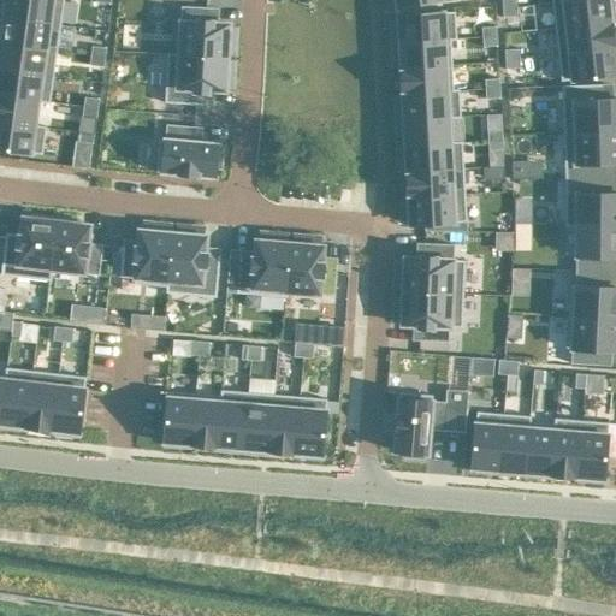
[(3,0),(3,4),(6,5),(5,16),(61,23),(64,0),(3,0)]
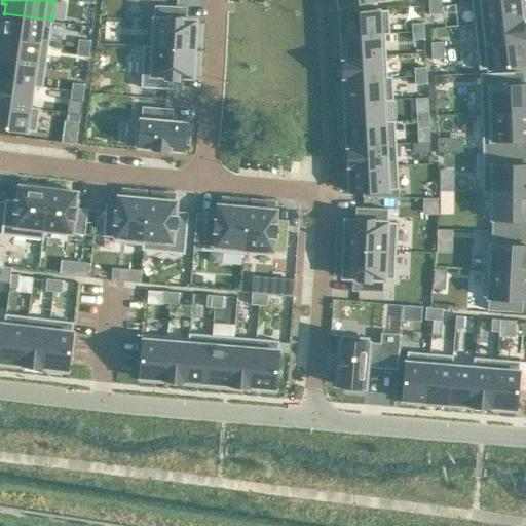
[(519,0),(487,0),(472,2),(474,25),(522,19),(519,0)]
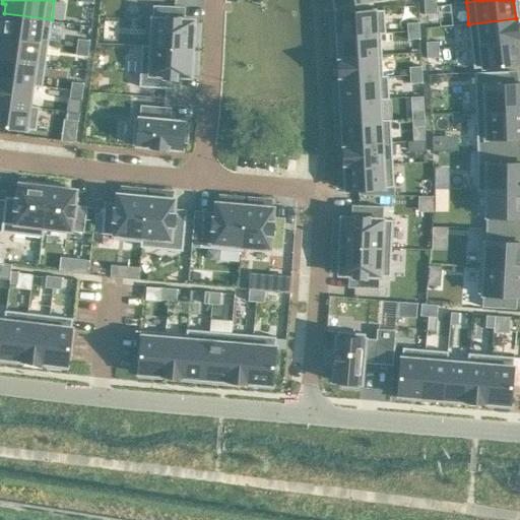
[(151,45),(151,46),(192,48),(194,19),(179,19),(179,17),(179,6),(153,5),(151,45)]
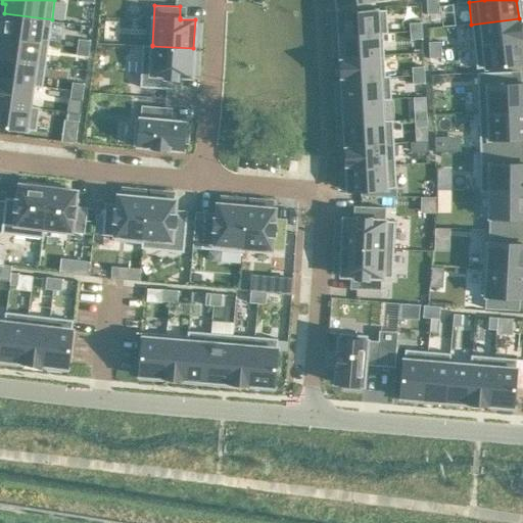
[(439,5),(427,6),(427,14),(439,13),(439,5)]
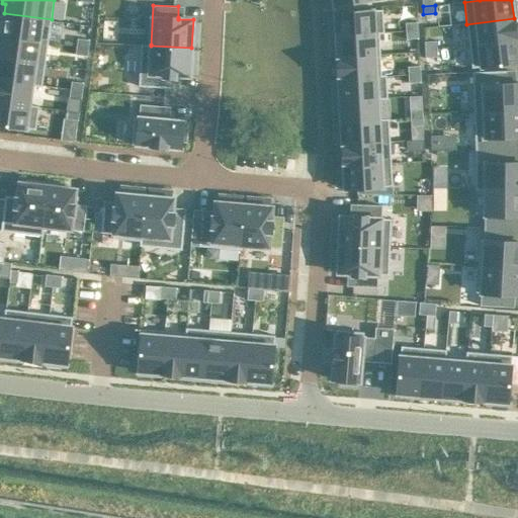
[(337,12),(335,12),(336,33),(379,31),(379,33),(383,33),(382,9),(371,10),(371,9),(337,11),(337,12)]
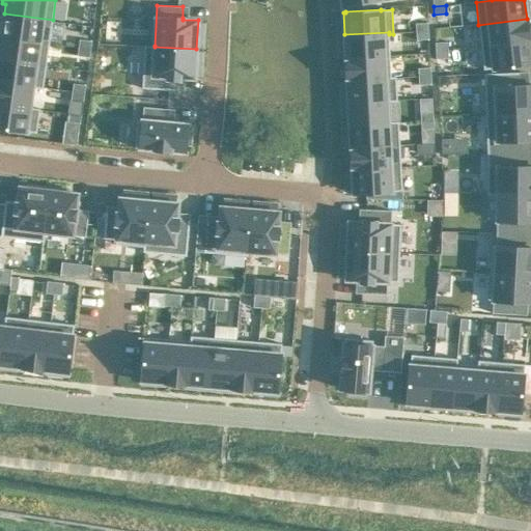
[(4,14),(1,35),(50,43),(53,20),(4,14)]
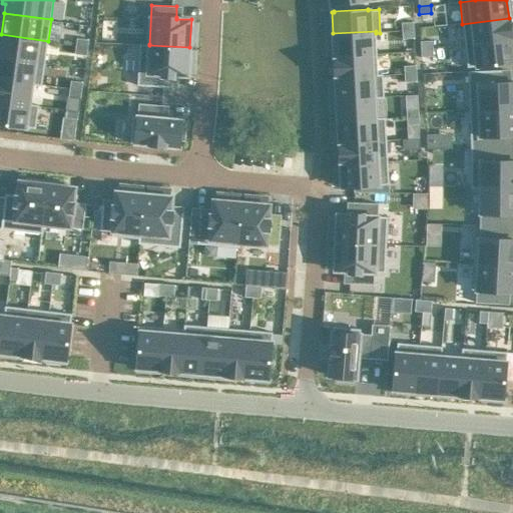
[(509,18),(462,24),(465,45),(512,40),(509,18)]
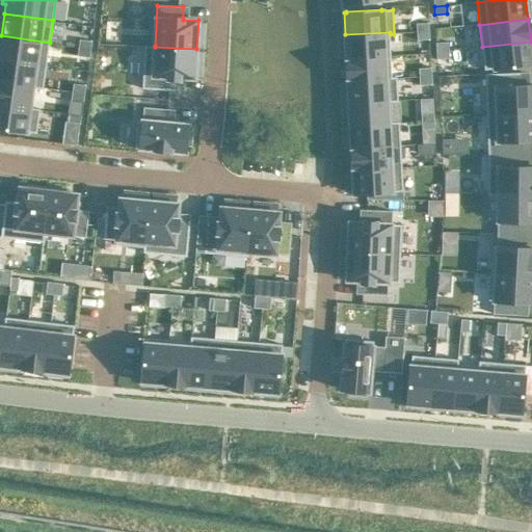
[(429,23),(416,23),(417,31),(429,31),(429,23)]
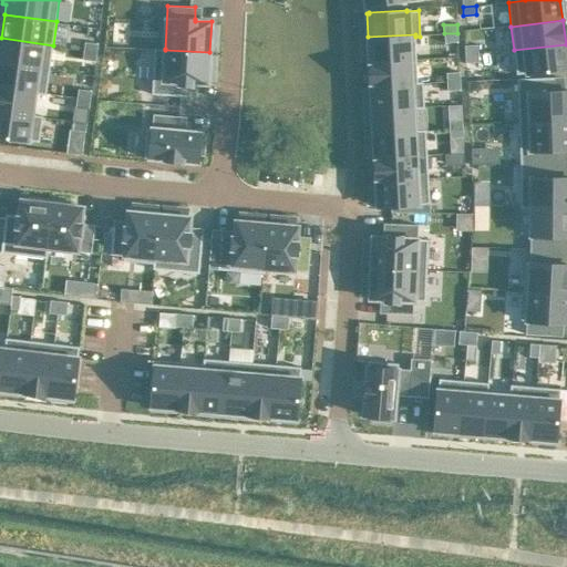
[(457,33),(444,33),(444,43),(459,42),(457,33)]
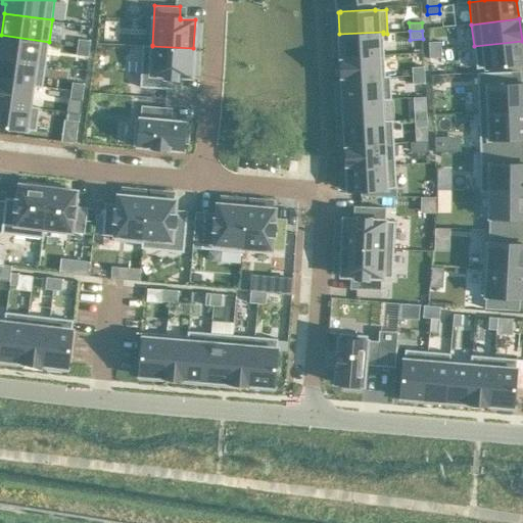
[(383,32),(339,34),(341,56),(384,54),(383,34),(383,32)]
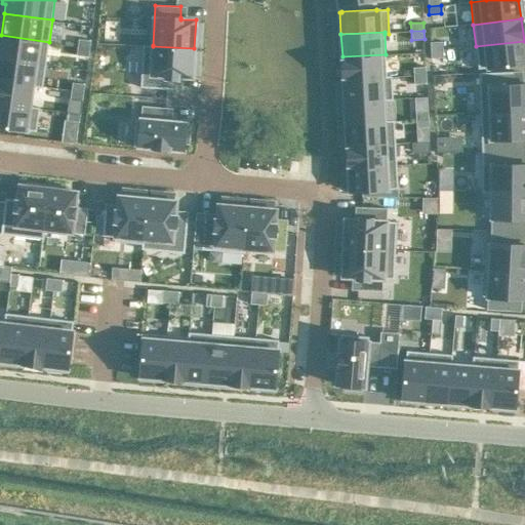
[(1,35),(0,43),(0,57),(46,65),(49,42),(1,35)]
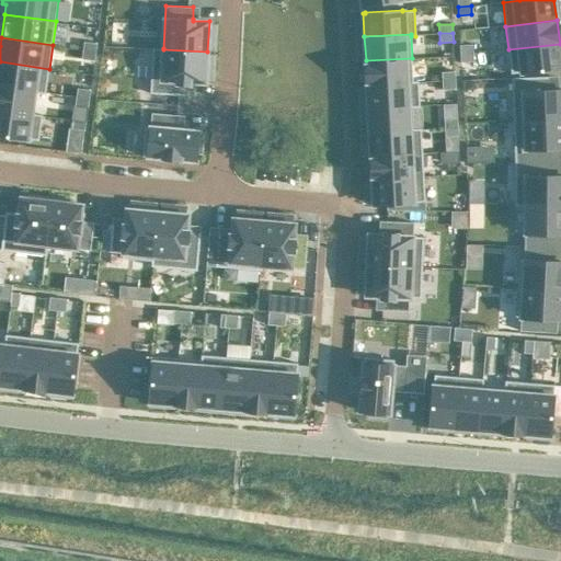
[(84,42),(83,50),(96,52),(98,43),(84,42)]
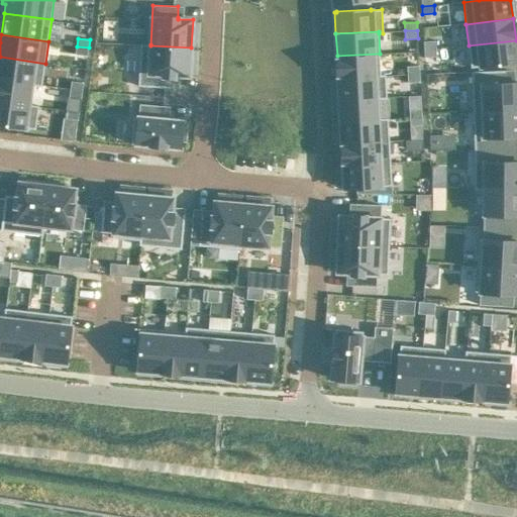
[(436,40),(423,41),(424,49),(436,48),(436,40)]
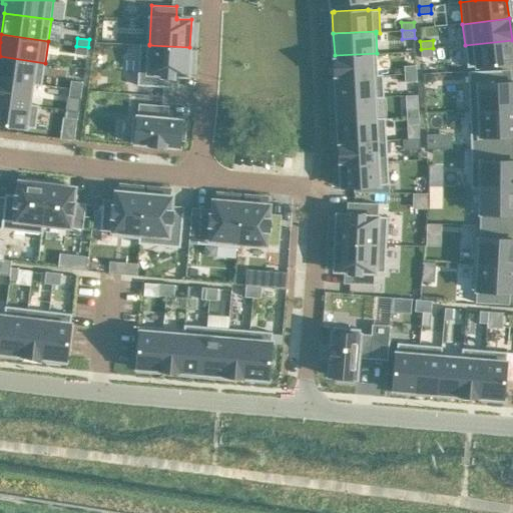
[(512,40),(465,45),(467,67),(512,61),(512,48),(512,49),(512,40)]
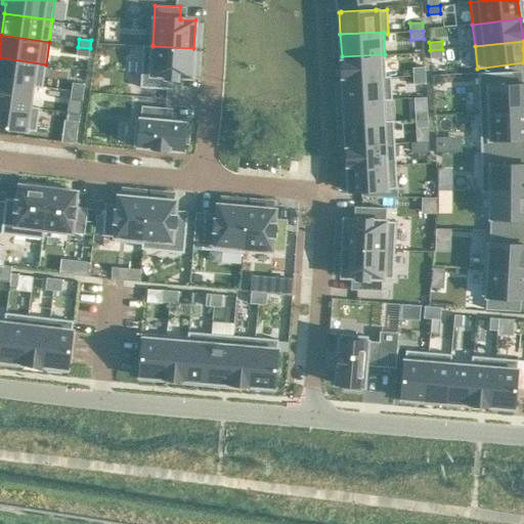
[(143,45),(140,87),(176,89),(176,78),(177,78),(177,76),(192,77),(193,48),(153,46),(153,45),(143,45)]
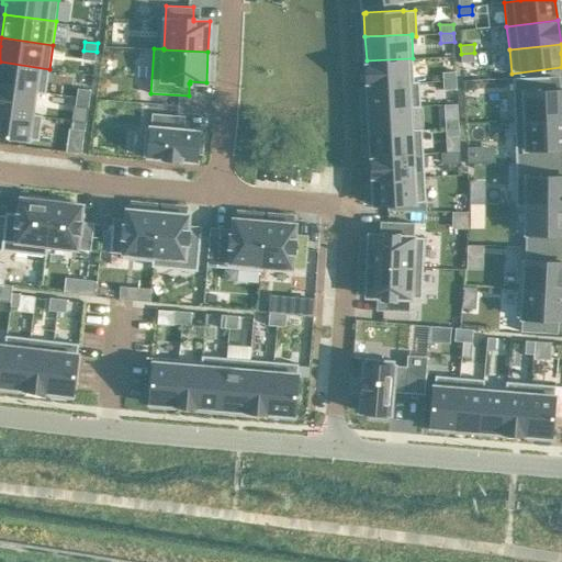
[(83,51),(81,59),(94,60),(97,52),(83,51)]
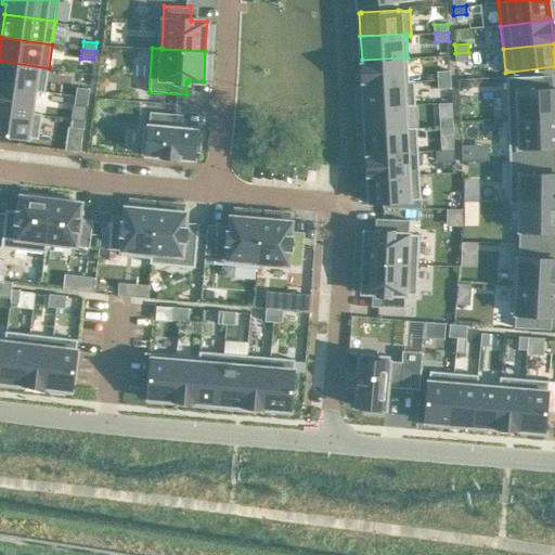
[(468,52),(455,53),(455,62),(468,61),(468,52)]
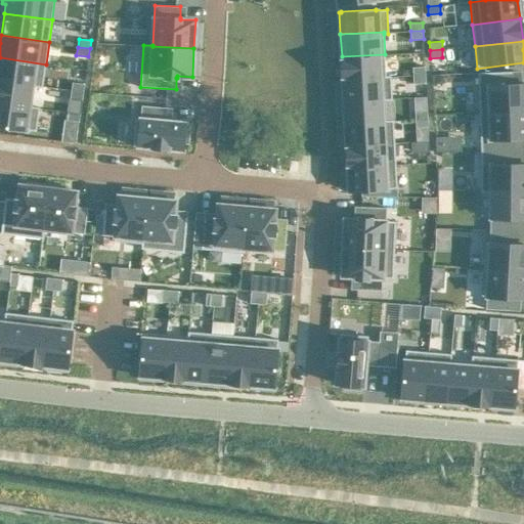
[(385,54),(342,56),(343,79),(386,77),(386,76),(385,54)]
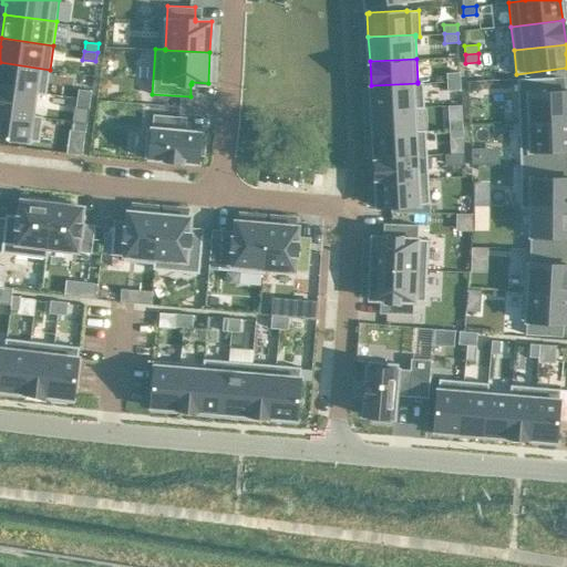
[(0,62),(0,86),(35,92),(35,93),(47,94),(50,70),(0,62)]
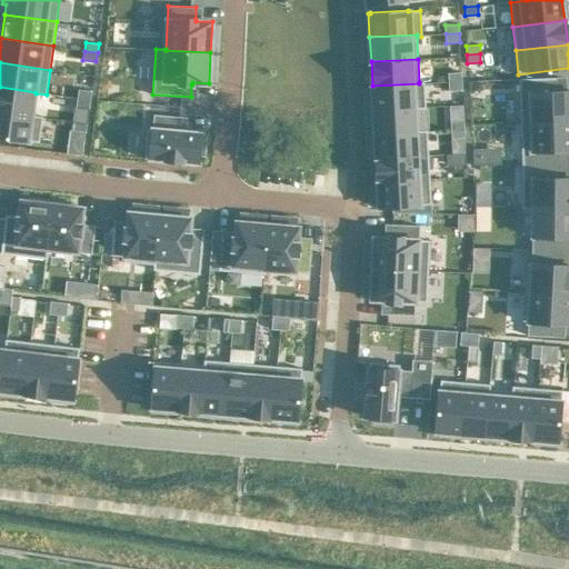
[(461,72),(448,73),(448,82),(461,81),(461,72)]
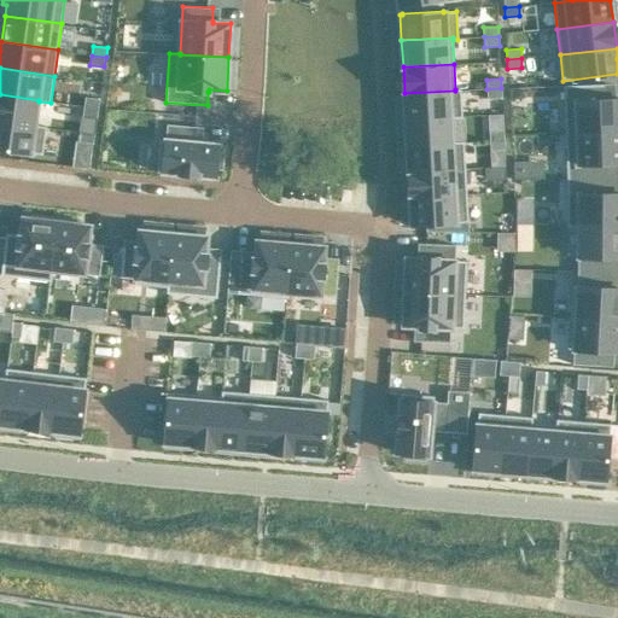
[(604,83),(564,86),(565,133),(617,129),(617,98),(605,99),(604,83)]
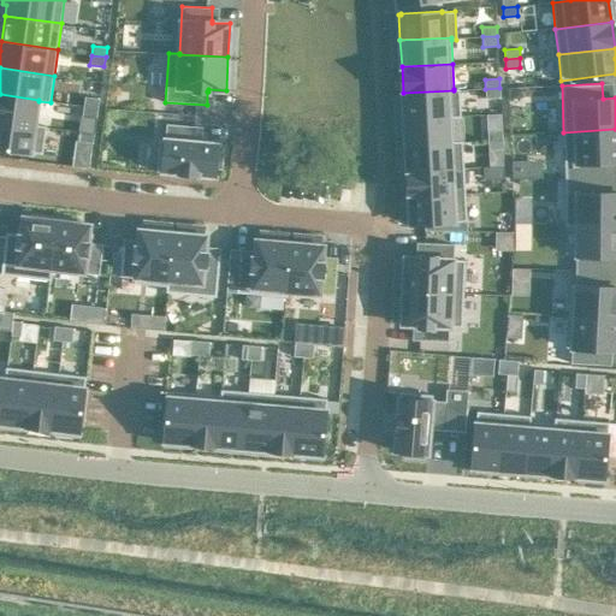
[(499,88),(485,89),(486,99),(501,98),(499,88)]
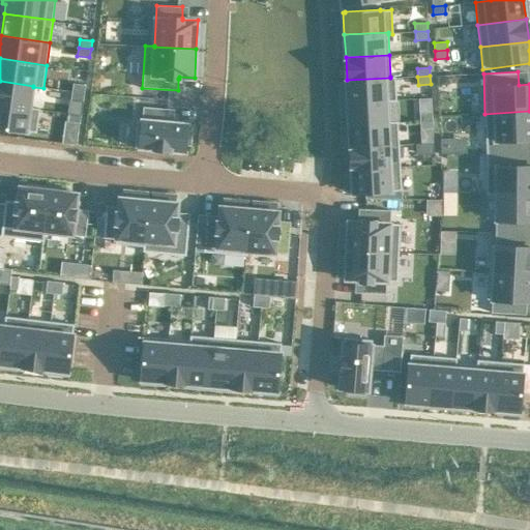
[(390,78),(347,80),(348,102),(386,100),(386,101),(396,100),(395,77),(390,77),(390,78)]
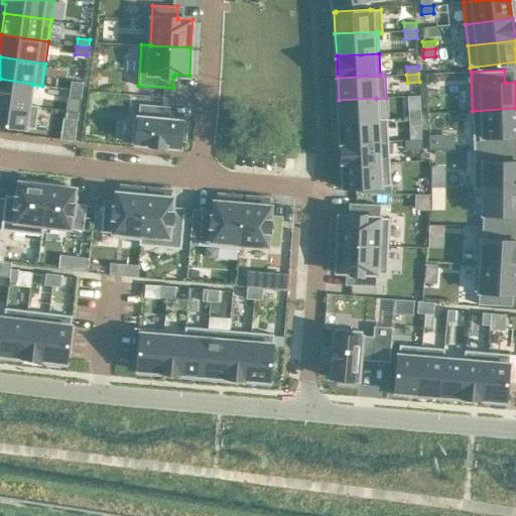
[(0,79),(0,102),(29,106),(29,104),(32,85),(32,84),(0,79)]
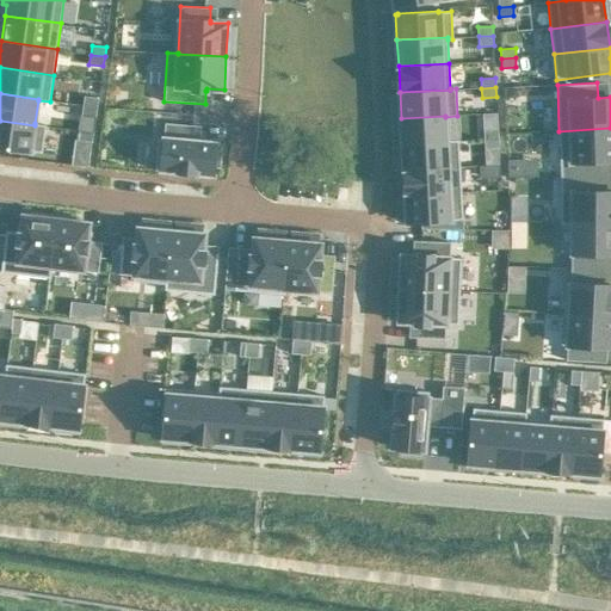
[(85,96),(84,105),(98,107),(99,98),(85,96)]
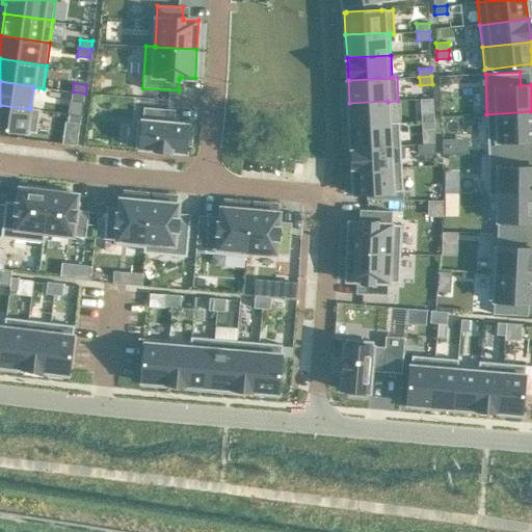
[(73,91),(71,100),(83,102),(85,94),(73,91)]
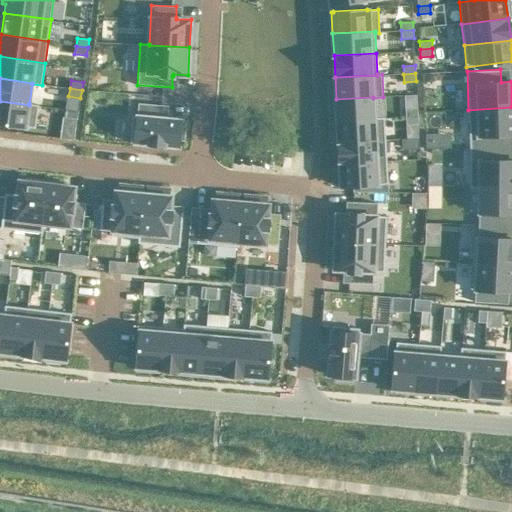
[(373,97),(336,99),(337,121),(375,119),(375,117),(373,98),(373,97)]
